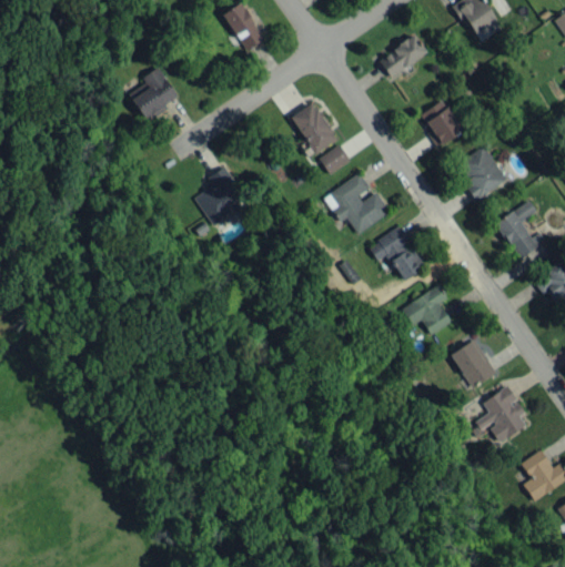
[(460,0),(454,3),(472,34),(496,20),(484,0),(460,0)]
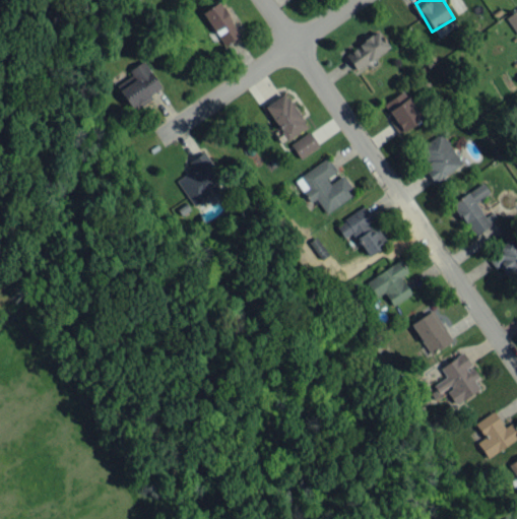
[(205,11),(224,46),(242,37),(222,2),(205,11)]
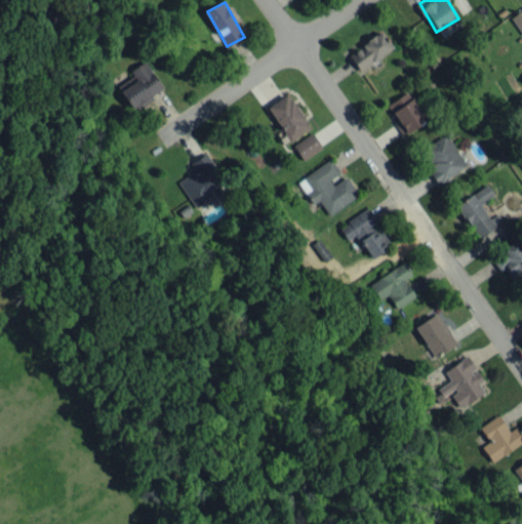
[(521,11),(513,17),(521,31),(521,11)]
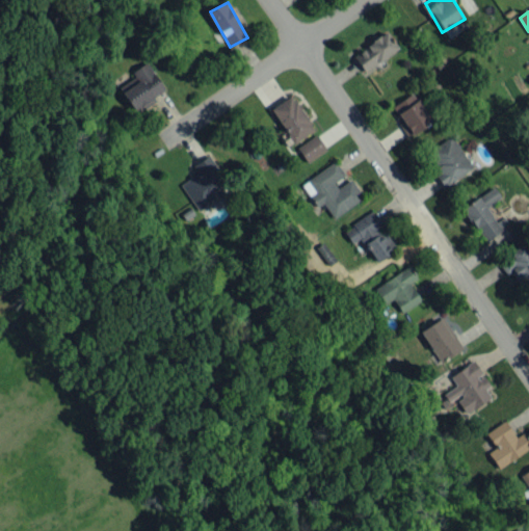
[(447,31),(451,38),(466,29),(461,22),(447,31)]
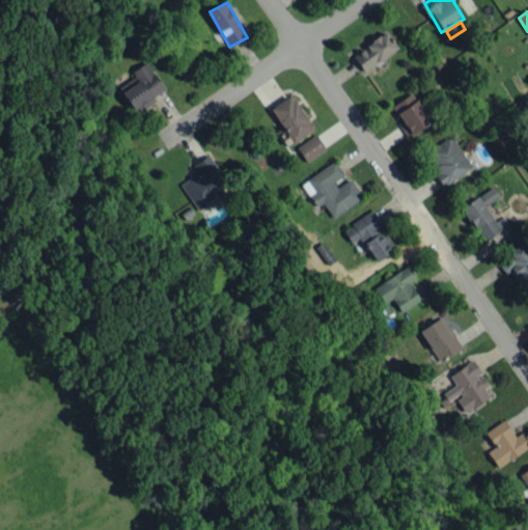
[(364,72),(400,51),(390,33),(355,54),(364,72)]
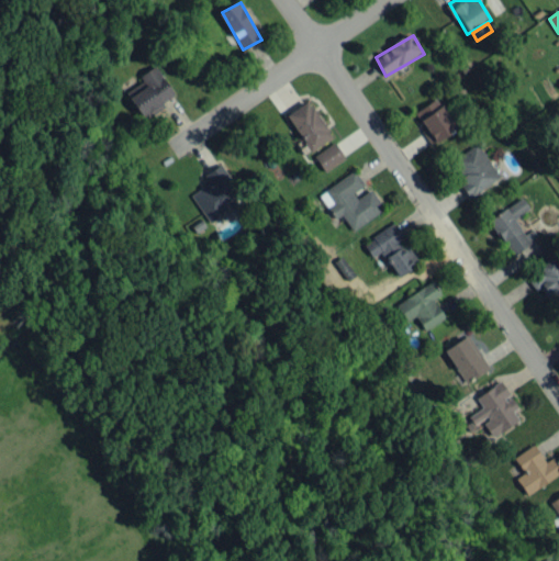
[(127,93),(145,119),(178,94),(157,66),(143,76),(146,81),(127,93)]
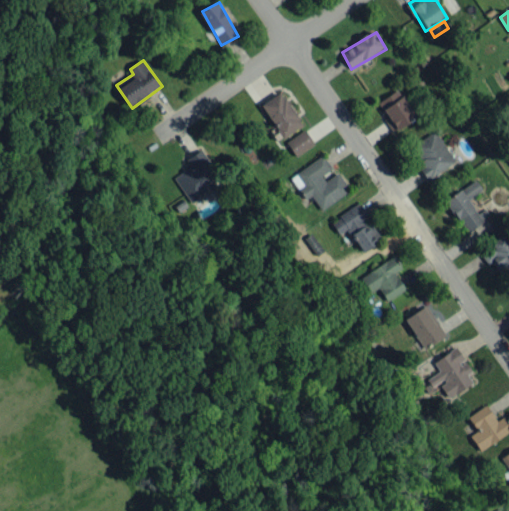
[(379,103),(395,131),(418,118),(402,90),(379,103)]
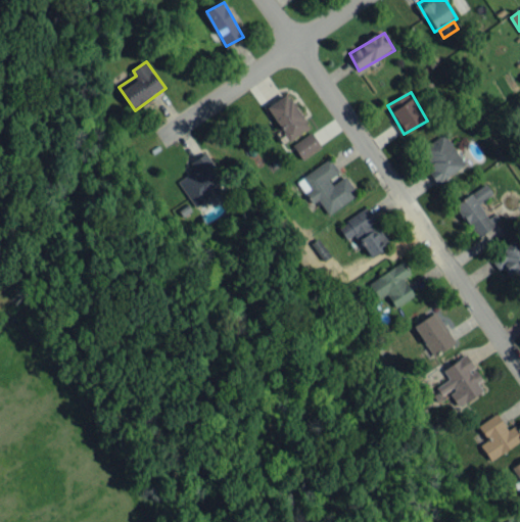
[(288,141),(311,130),(291,94),(270,105),(288,141)]
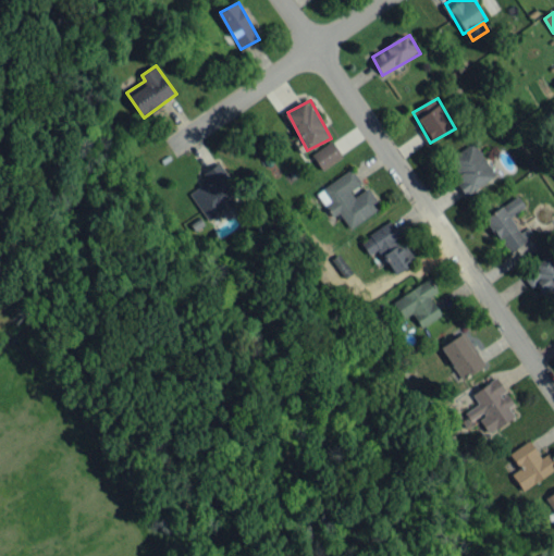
[(314,153),(323,170),(344,159),(335,141),(314,153)]
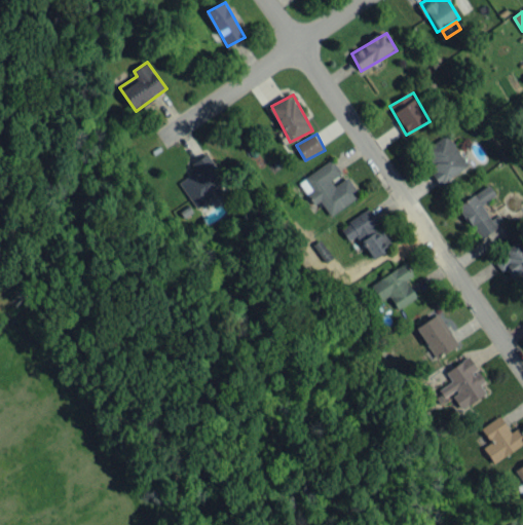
[(425,150),(439,171),(434,174),(441,185),(470,166),(449,135),(425,150)]
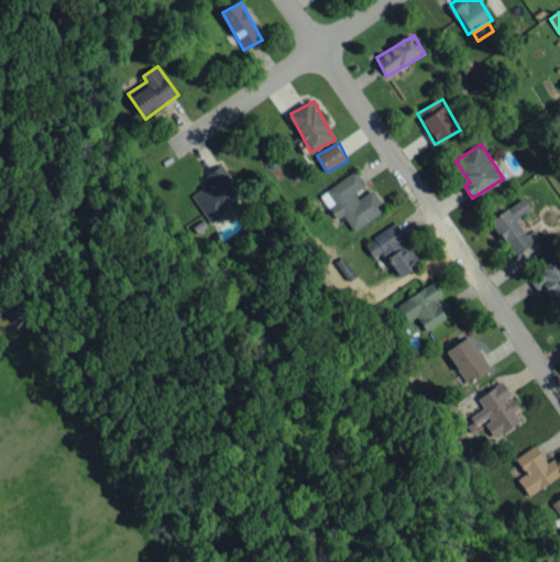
[(208,174),(213,184),(195,195),(211,222),(245,202),(223,165),(208,174)]
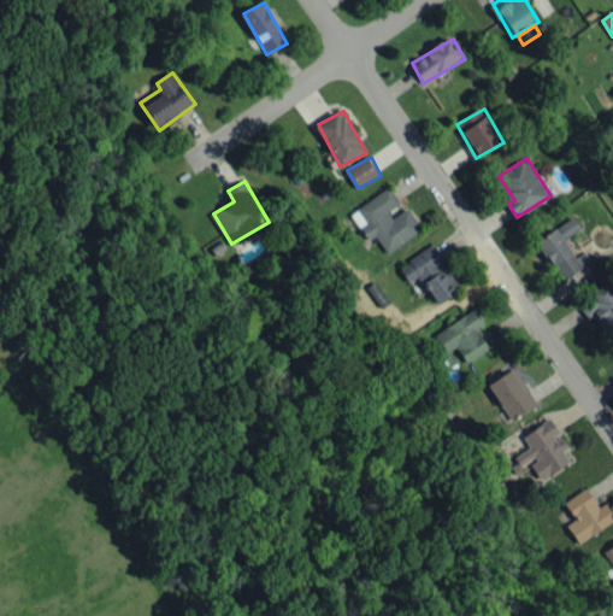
[(411,207),(394,218),(390,211),(402,204),(393,188),(353,212),(370,241),(378,236),(389,253),(424,232),(411,207)]
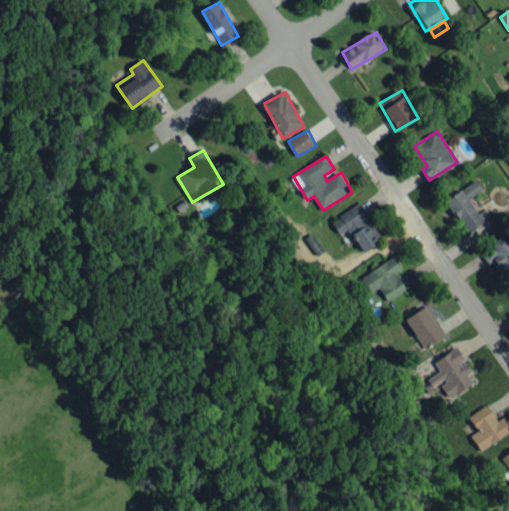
[(447,199),(467,232),(493,217),(488,209),(479,214),(470,199),(485,191),(479,181),(447,199)]
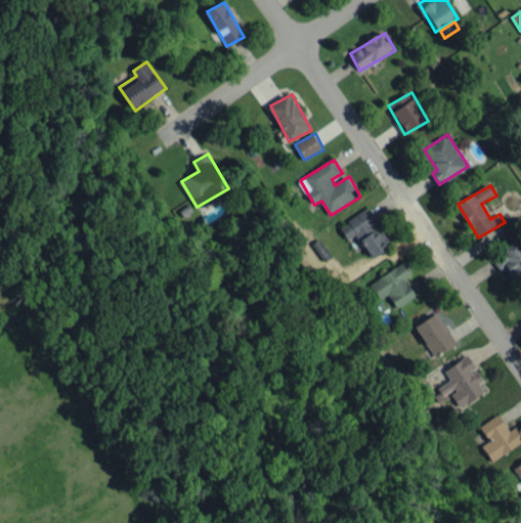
[(340,227),(348,241),(358,234),(374,258),(392,247),(367,210),(340,227)]
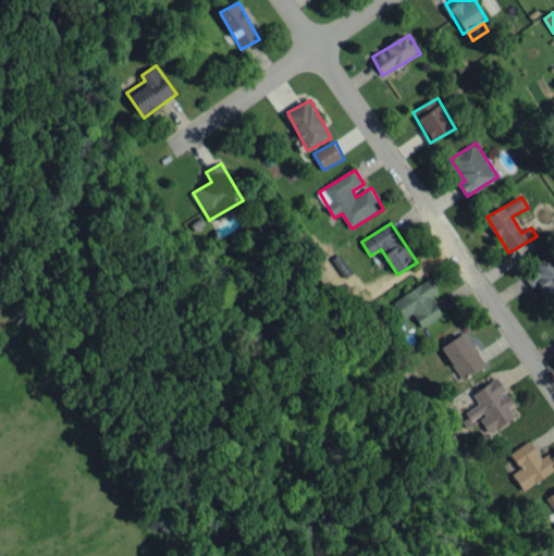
[(539,284),(550,304),(553,301),(553,256),(524,272),(532,288),(539,284)]
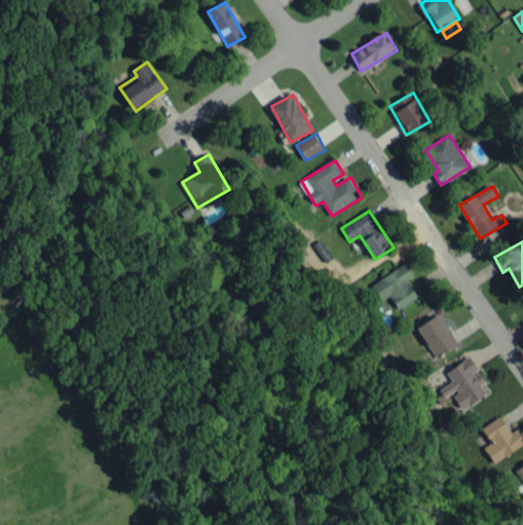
[(391,296),(398,309),(418,299),(409,279),(414,276),(408,265),(372,283),(381,301),(391,296)]
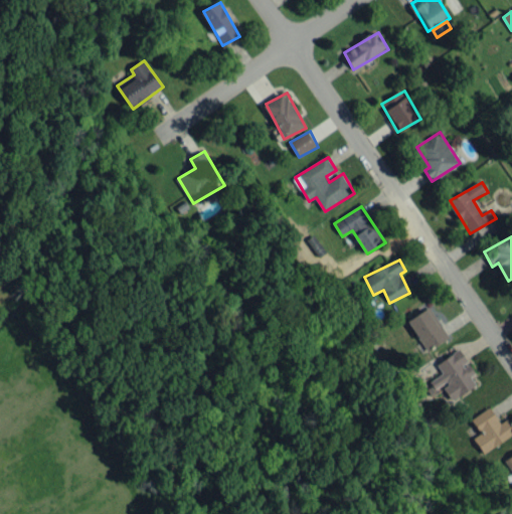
[(409,321),(430,352),(451,338),(431,307),(409,321)]
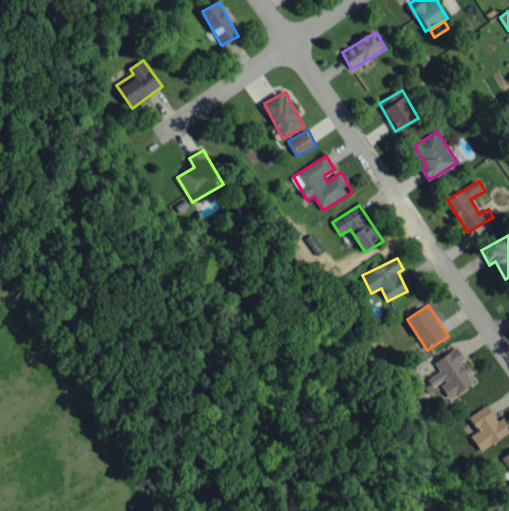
[(436,362),(442,372),(429,380),(435,388),(440,384),(450,399),(475,383),(469,374),(474,372),(467,361),(458,347),(436,362)]
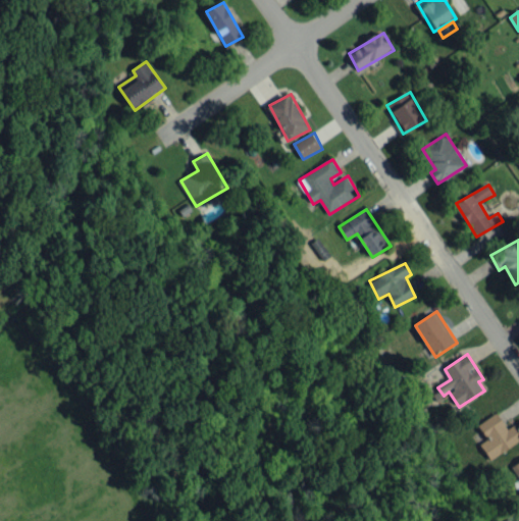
[(479,426),(488,439),(480,445),(491,461),(518,441),(518,430),(515,425),(509,429),(498,413),(479,426)]
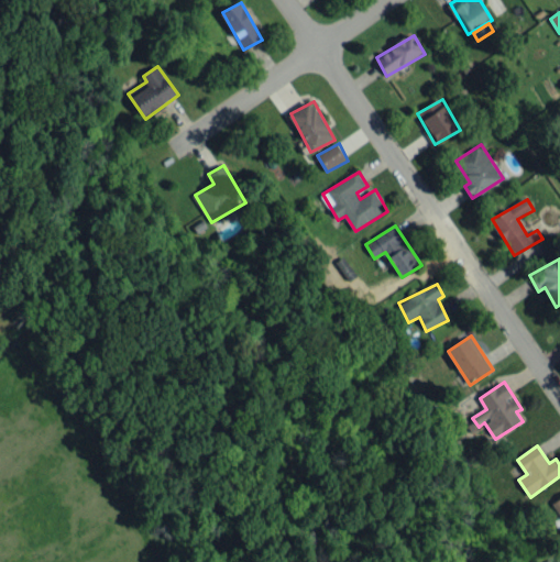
All buildings are outlined.
